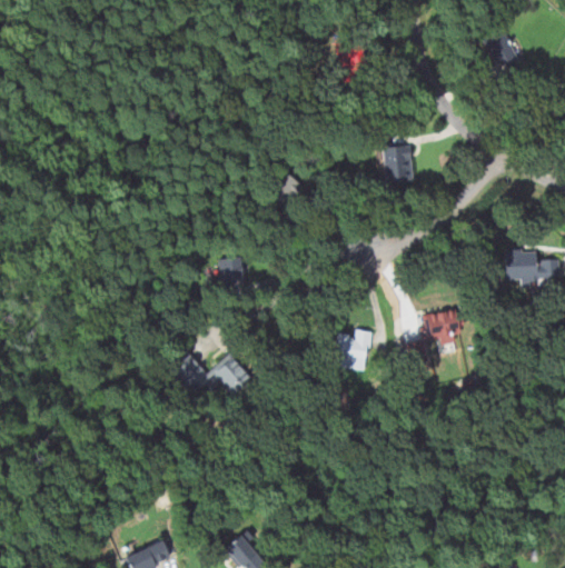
[(482,35),(498,70),(519,60),(503,26),(482,35)]
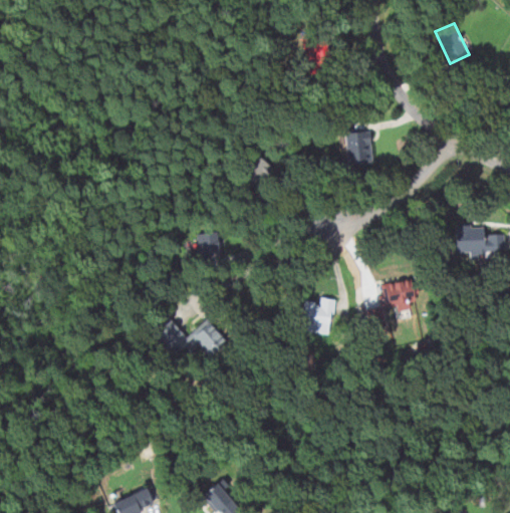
[(304,44),(315,74),(334,67),(324,38),(304,44)]
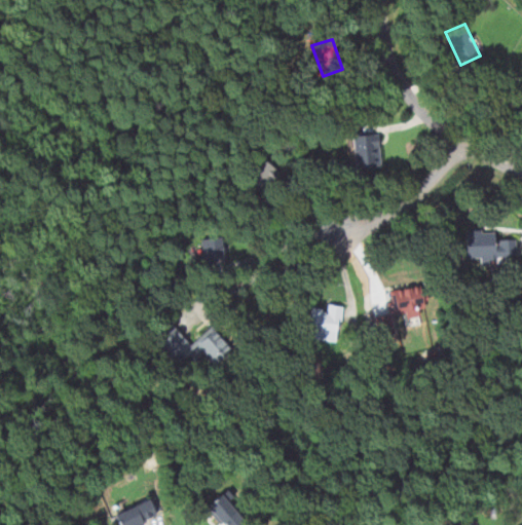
[(379,135),(355,137),(358,170),(382,166),(379,135)]
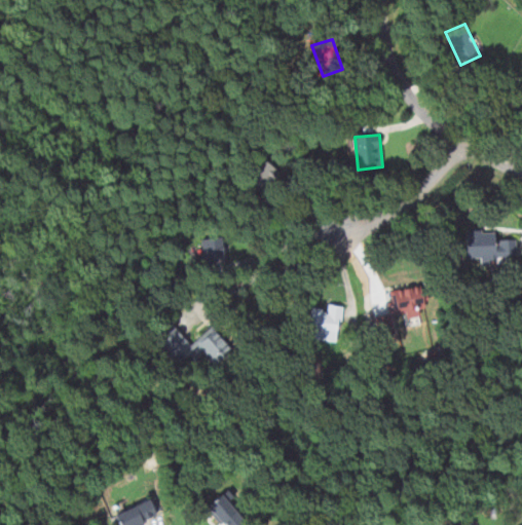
[(278,171),(261,158),(246,182),(263,193),(278,171)]
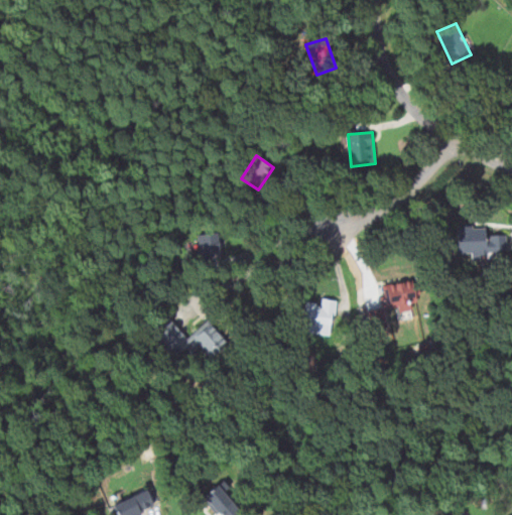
[(486,236),(486,227),(458,227),(458,253),(507,253),(507,236),(486,236)]
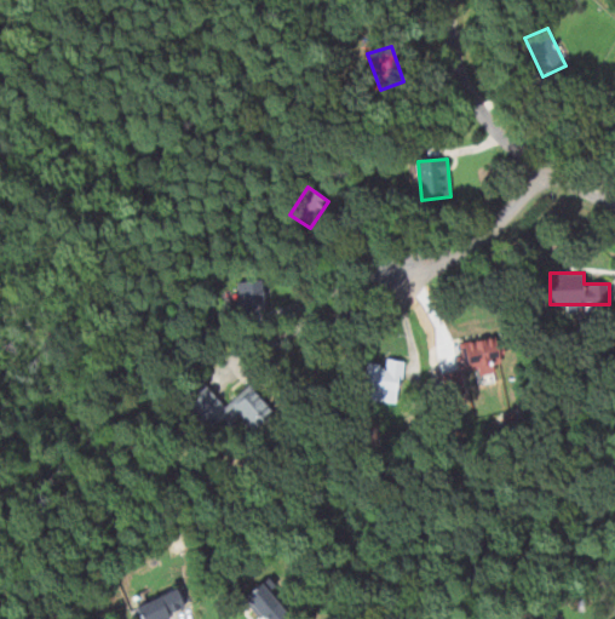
[(269,310),(268,280),(242,281),(242,310),(269,310)]
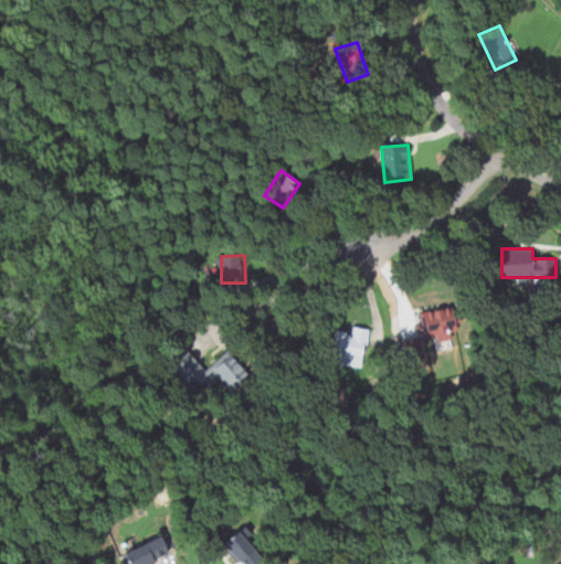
[(458,337),(452,308),(422,315),(429,343),(458,337)]
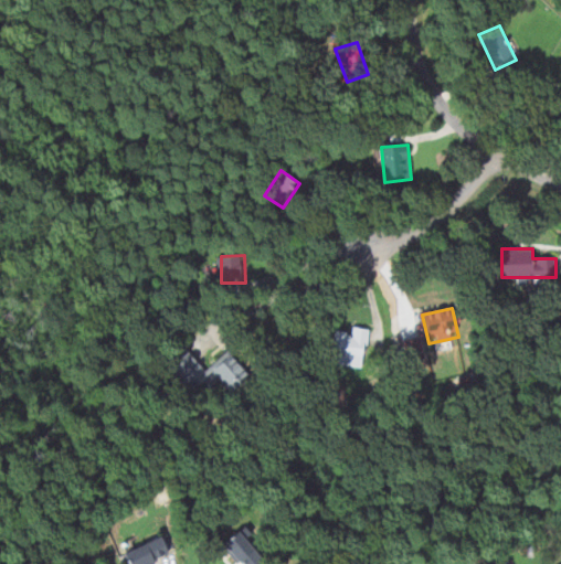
[(370,330),(353,328),(353,333),(334,330),(328,363),(363,369),(370,330)]
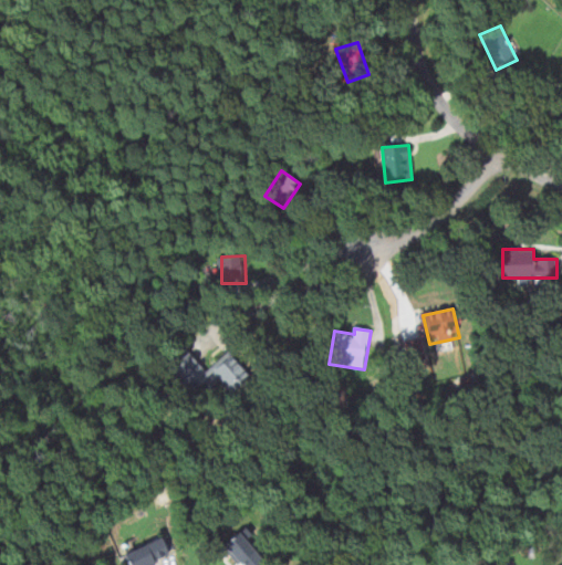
[(232,355),(208,375),(186,347),(167,363),(193,394),(217,375),(232,394),(251,378),(232,355)]
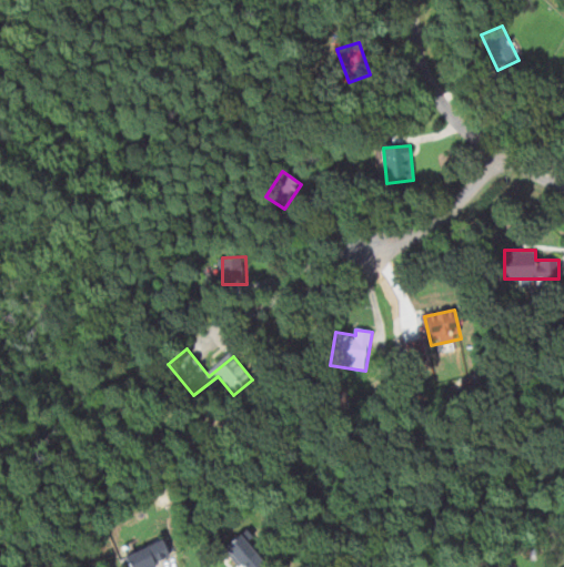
[(229,546),(244,566),(269,566),(243,534),(229,546)]
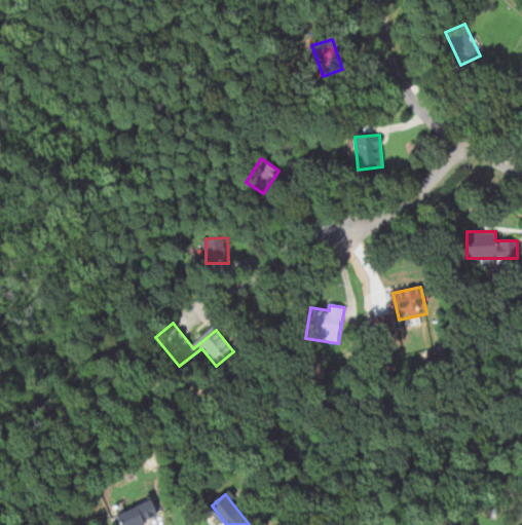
[(143,524),(158,516),(148,499),(114,519),(117,524),(143,524)]
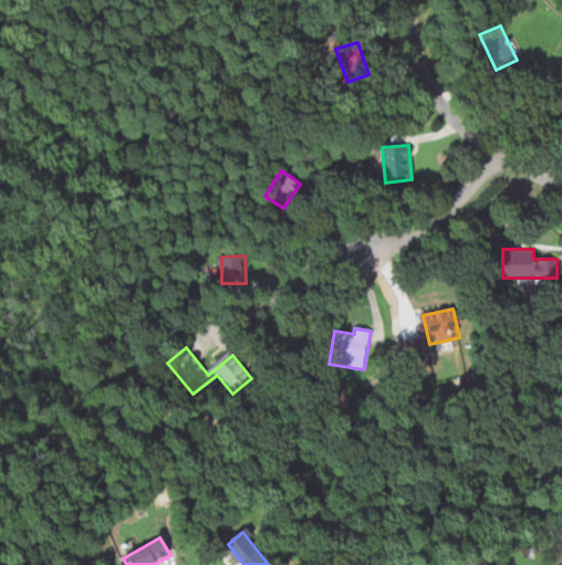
All buildings are outlined.
